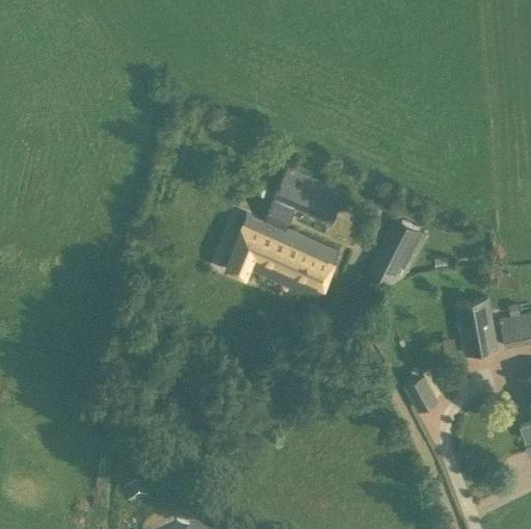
[(338,250),(285,230),(293,210),(329,227),(344,193),(287,168),(265,222),(247,215),(227,269),(245,276),(248,268),(320,296),(338,250)]
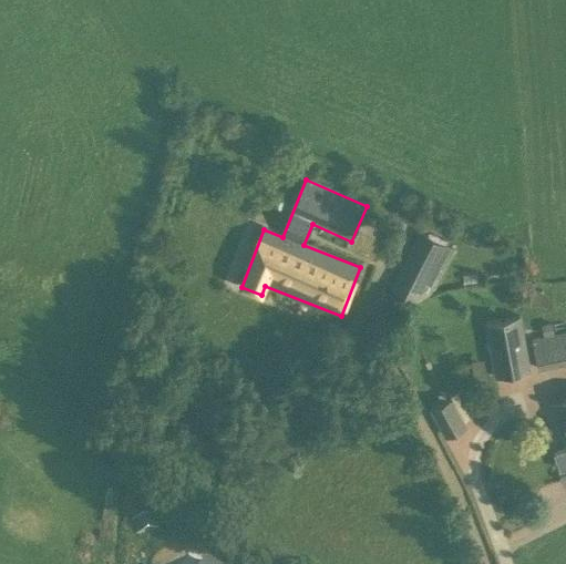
[(419,233),(391,290),(418,304),(419,301),(434,296),(455,252),(419,233)]
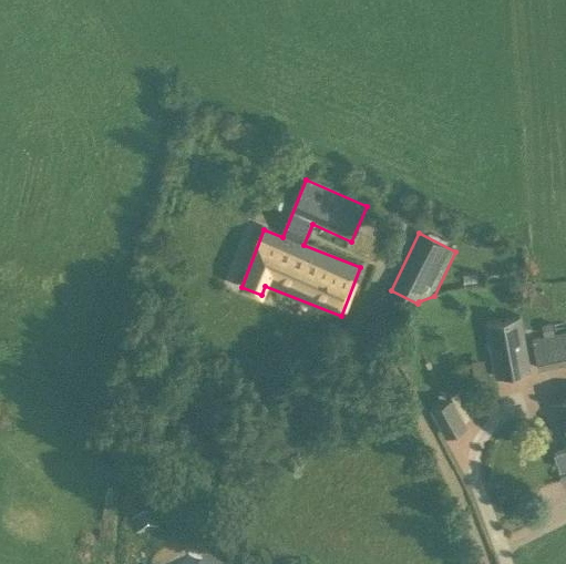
[(485,325),(495,379),(531,372),(521,318),(485,325)]
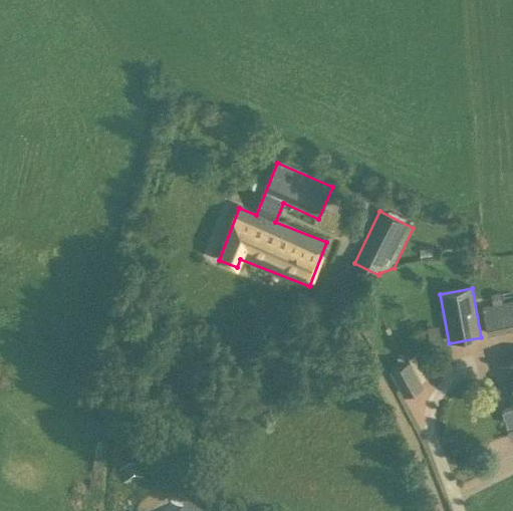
[(512,302),(503,305),(501,294),(491,295),(493,307),(482,310),(488,337),(512,332),(512,302)]
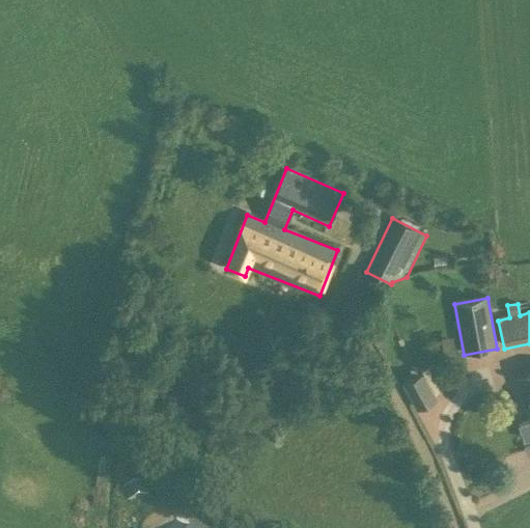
[(529,374),(517,381),(529,419),(529,374)]
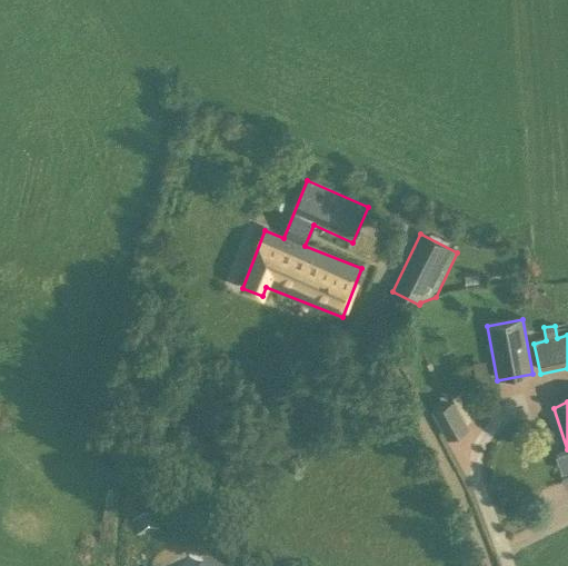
[(454,403),(432,414),(446,440),(468,429),(454,403)]
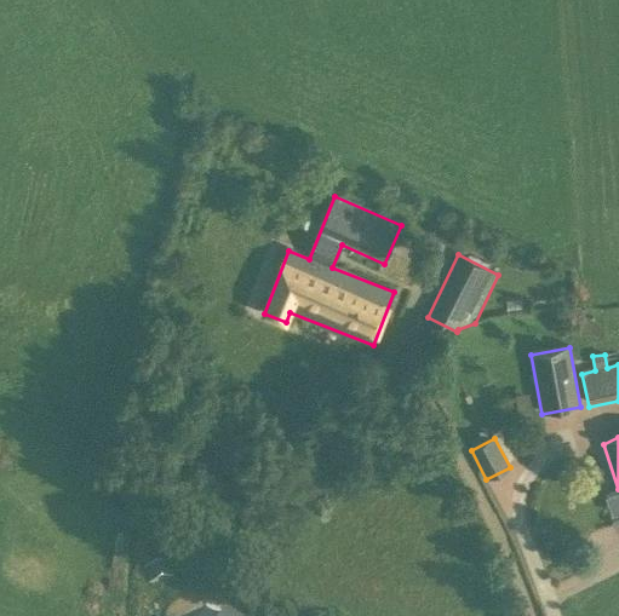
[(170,566),(144,574),(149,589),(173,582),(170,566)]
